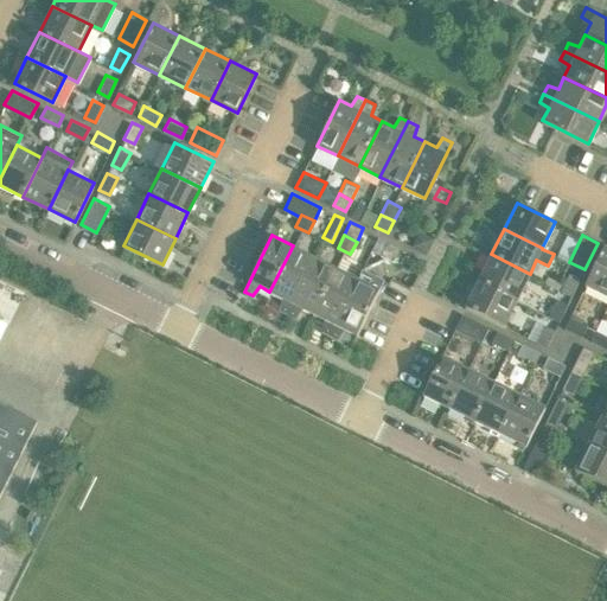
[(394,259),(400,247),(387,240),(381,253),(394,259)]
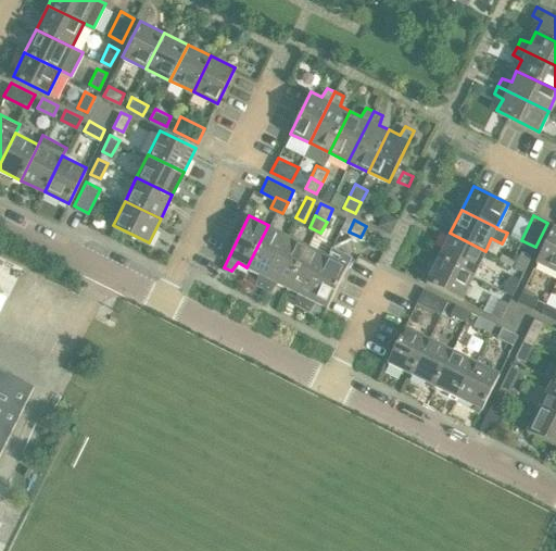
[(555,270),(555,225),(553,224),(535,260),(555,270)]
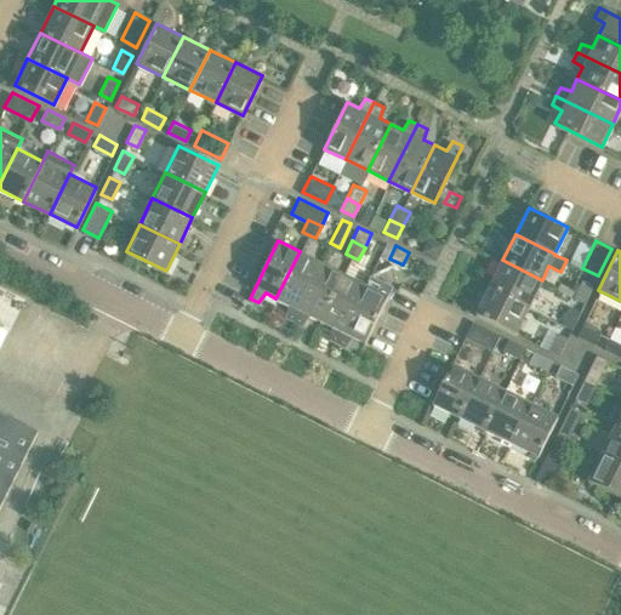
[(294,319),(322,262),(300,251),(275,299),(289,305),(285,315),(294,319)]
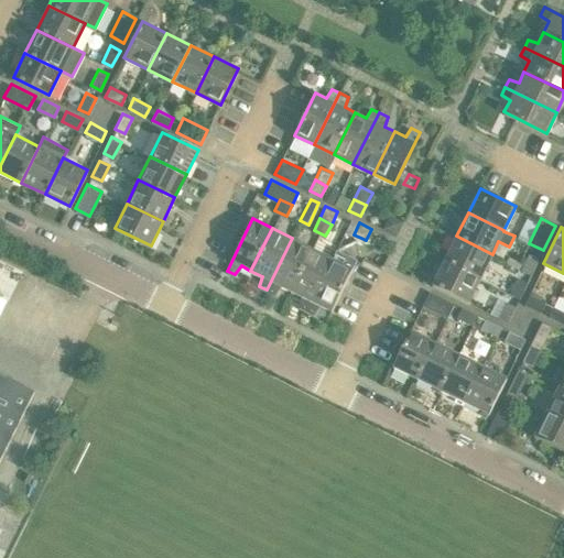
[(480,277),(492,254),(456,236),(444,260),(480,277)]
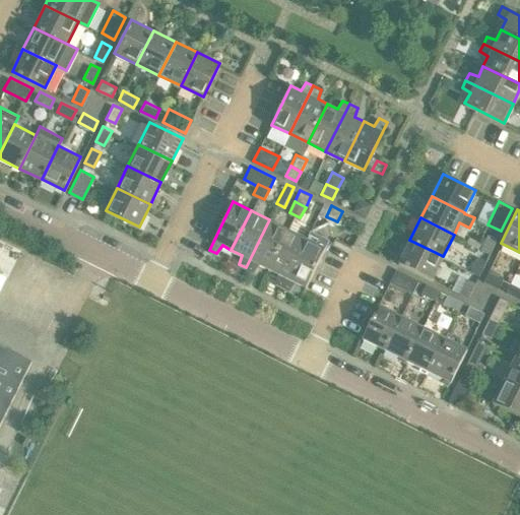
[(268,268),(287,229),(269,219),(246,267),(253,271),(258,263),(268,268)]
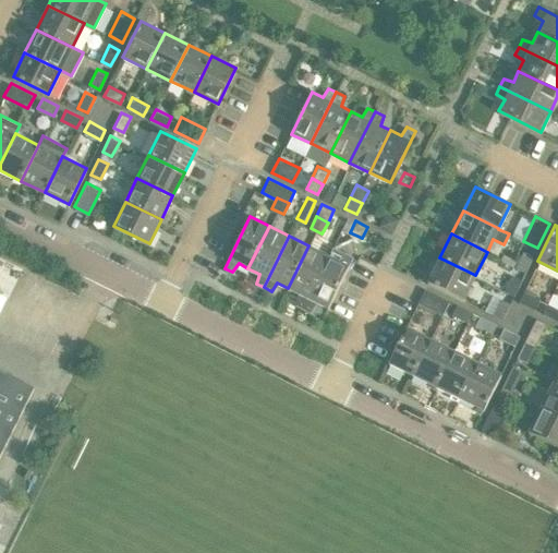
[(302,307),(328,255),(308,245),(288,288),(299,293),(295,303),(302,307)]
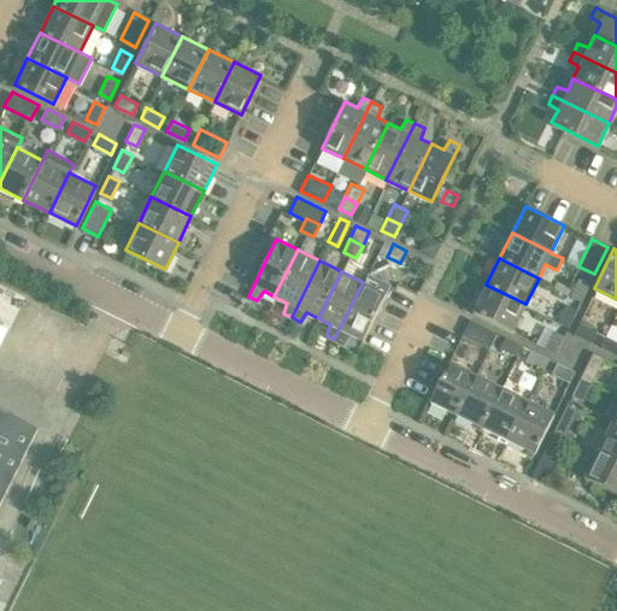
[(363,340),(386,293),(383,292),(389,281),(368,271),(363,282),(334,339),(344,344),(350,334),(363,340)]
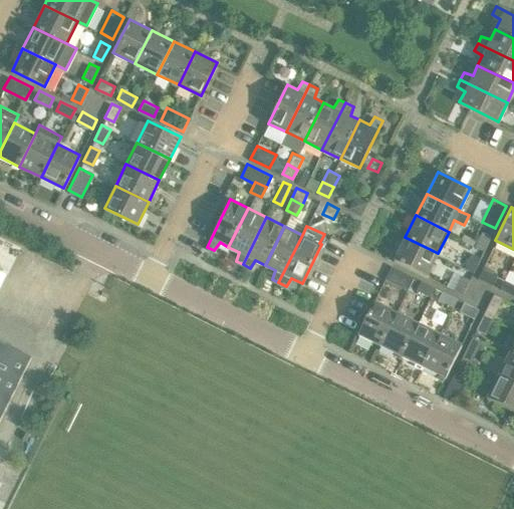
[(484,249),(491,235),(482,231),(475,245),(484,249)]
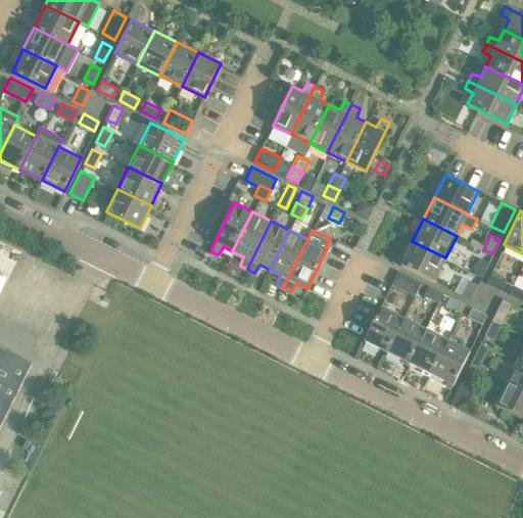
[(434,280),(445,257),(412,241),(400,264),(434,280)]
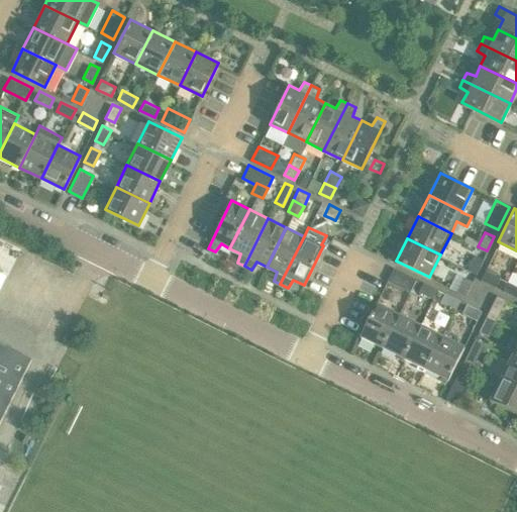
[(477,273),(484,259),(475,253),(468,268),(477,273)]
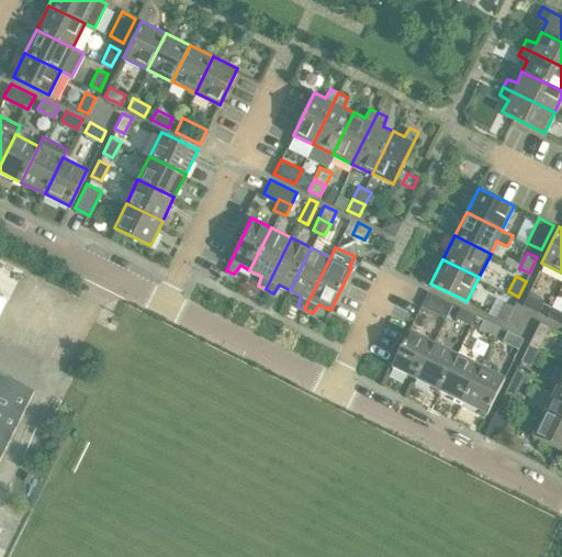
[(445,315),(452,301),(428,289),(420,303),(445,315)]
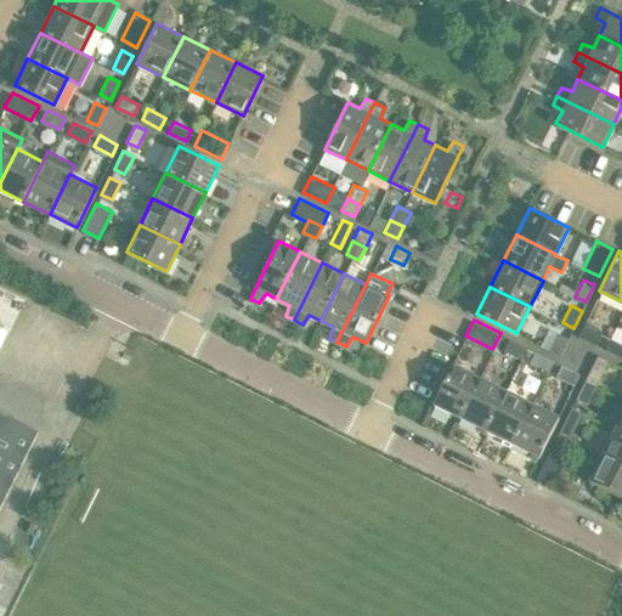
[(595,343),(601,332),(583,323),(578,334),(595,343)]
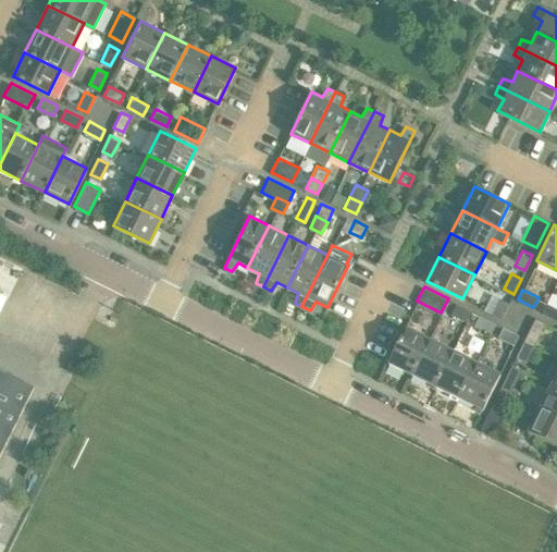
[(502,317),(509,302),(499,297),(492,313),(502,317)]
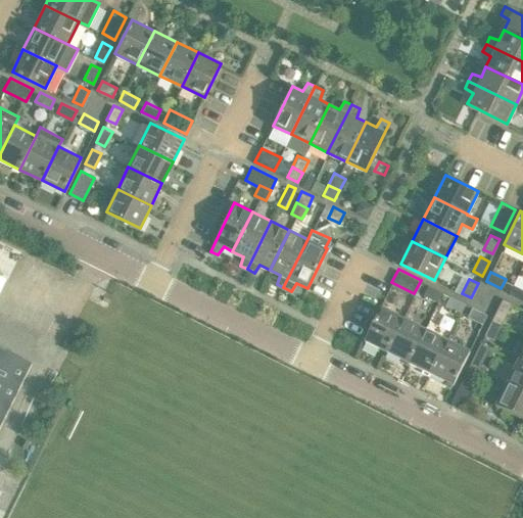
[(522,299),(522,298),(522,287),(513,283),(508,292),(522,299)]
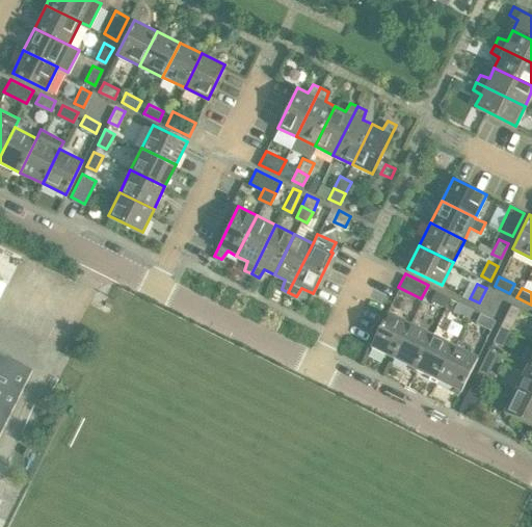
[(446,306),(450,296),(435,289),(430,298),(446,306)]
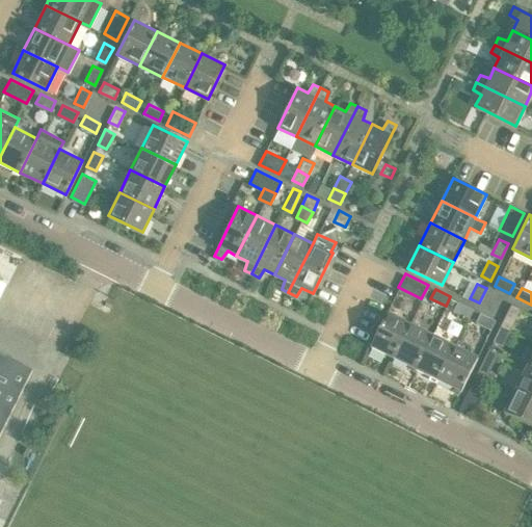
[(468,317),(473,308),(457,300),(453,310),(468,317)]
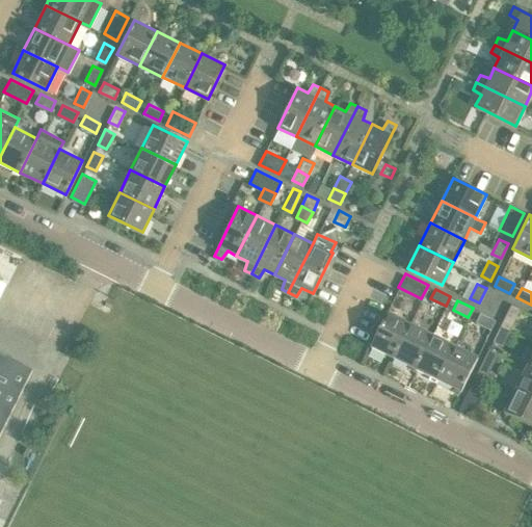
[(512,321),(521,307),(511,301),(504,317),(512,321)]
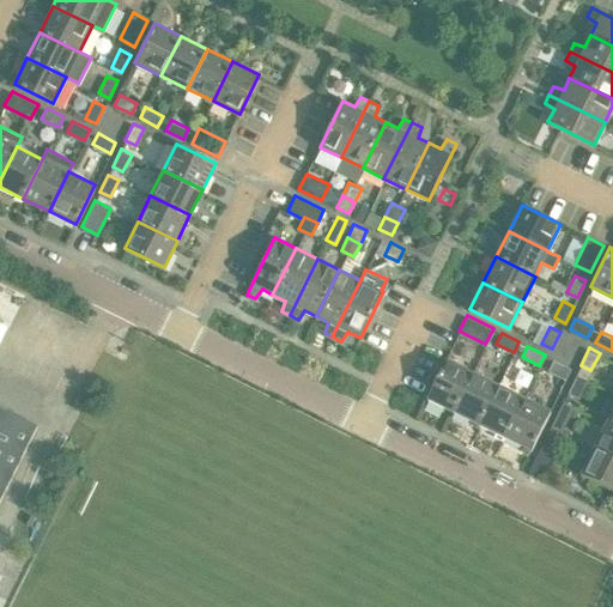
[(453,411),(472,371),(445,358),(426,398),(453,411)]
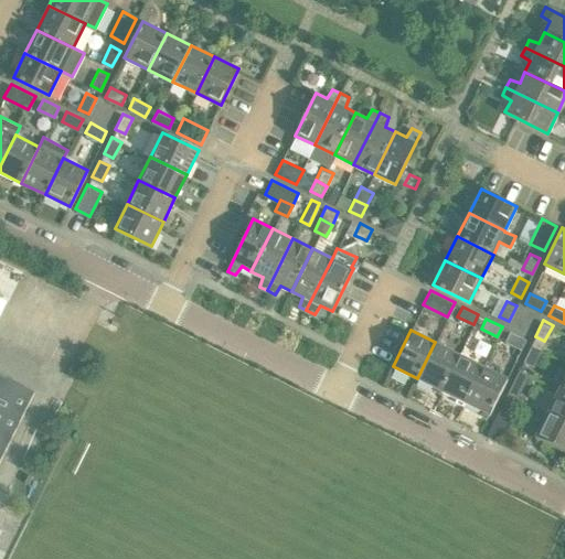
[(521,347),(525,337),(510,330),(504,340),(521,347)]
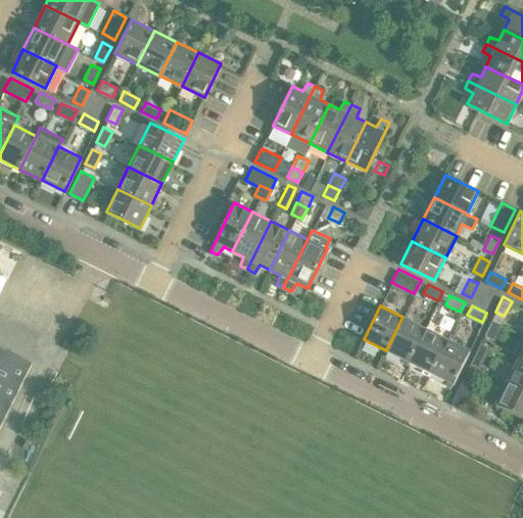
[(409,362),(425,328),(402,317),(386,350),(409,362)]
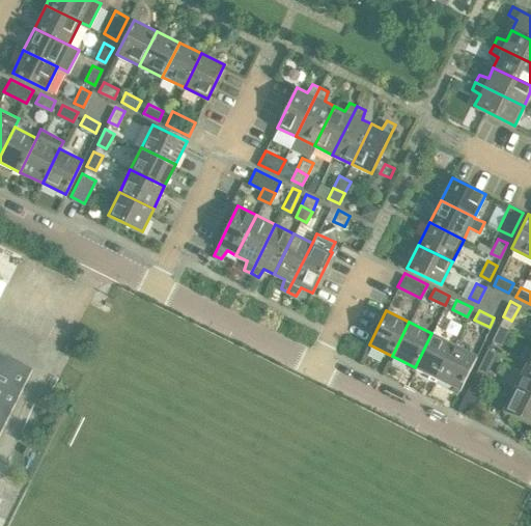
[(501,343),(508,328),(499,324),(492,338),(501,343)]
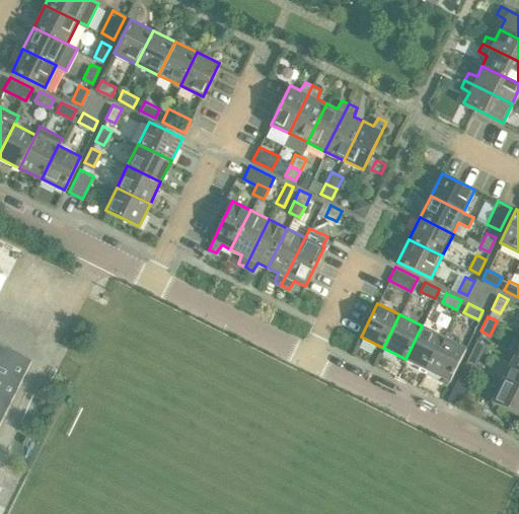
[(427,369),(443,336),(422,325),(405,359),(427,369)]
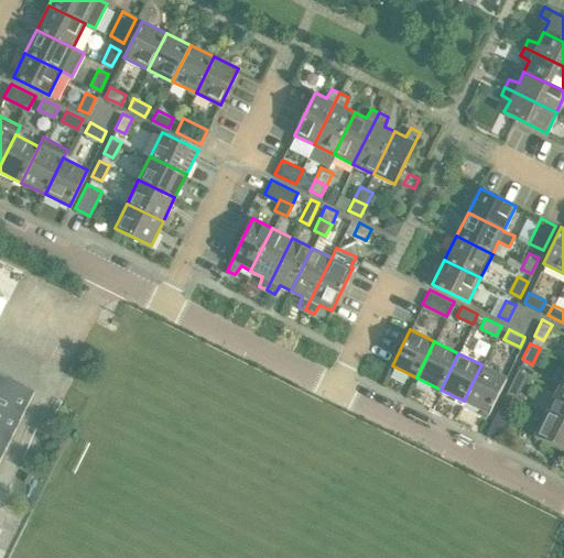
[(488,413),(506,376),(481,364),(464,401),(488,413)]
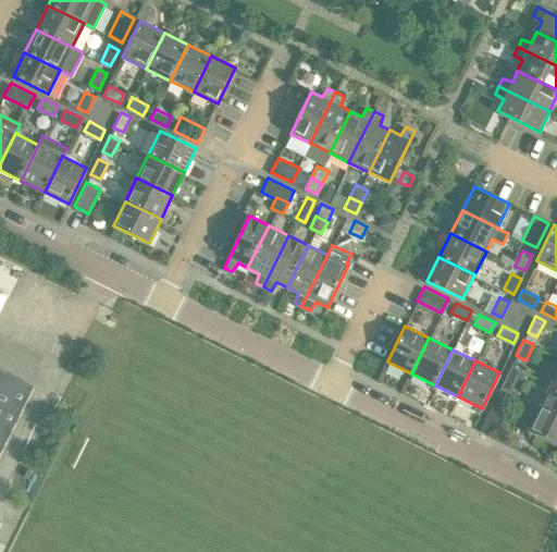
[(514,383),(521,368),(511,363),(504,379),(514,383)]
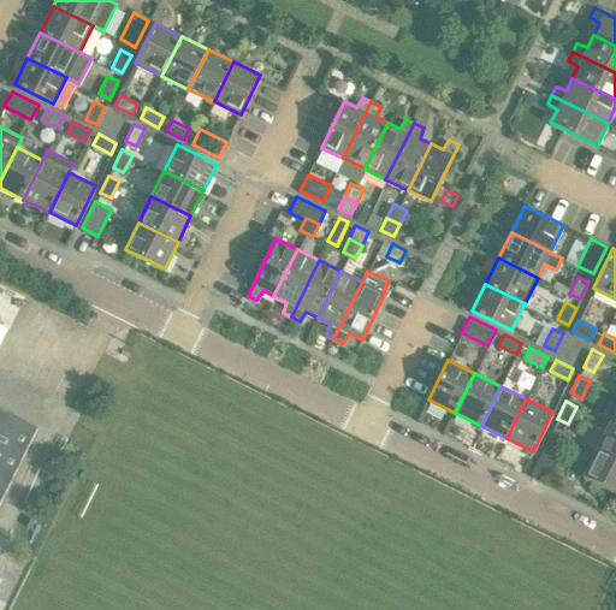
[(0,497),(36,425),(0,407),(0,497)]
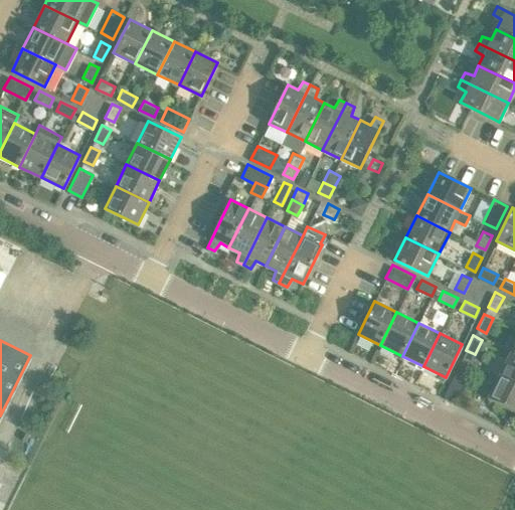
[(514,382),(514,356),(509,353),(498,374),(514,382)]
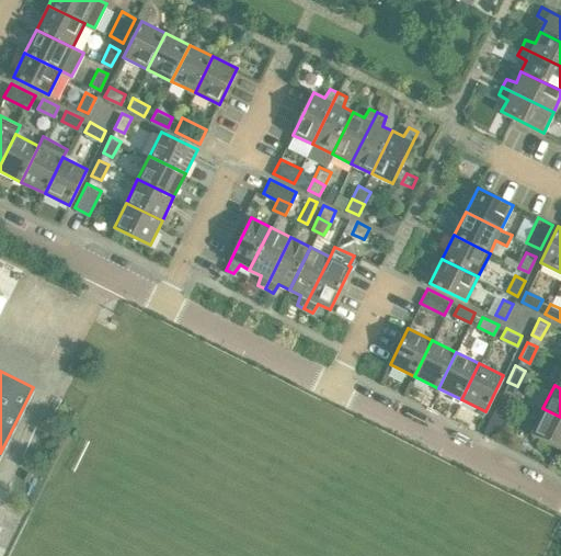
[(505,420),(517,396),(504,389),(492,413),(505,420)]
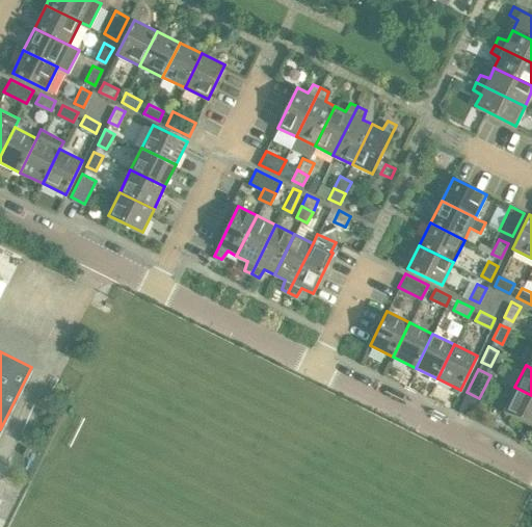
[(531,424),(531,395),(514,387),(503,411),(531,424)]
